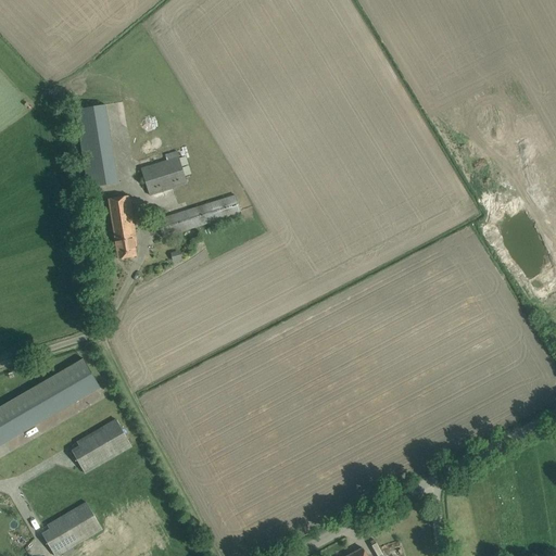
[(76,128),(81,163),(105,160),(97,121),(76,124),(77,128),(76,128)]
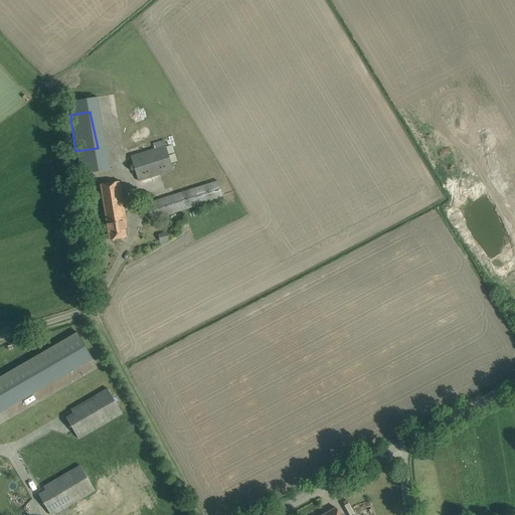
[(154,149),(131,156),(138,181),(173,171),(164,140),(152,143),(154,149)]
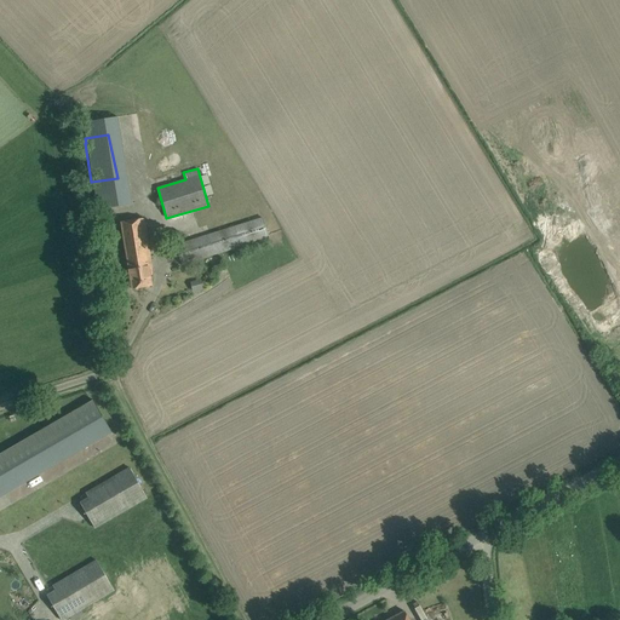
[(136,181),(86,188),(90,213),(141,206),(136,181)]
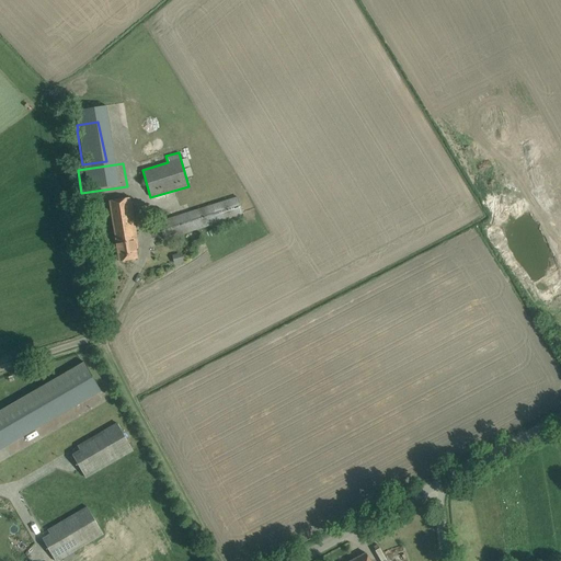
[(164,240),(174,237),(243,215),(238,197),(167,220),(165,215),(158,217),(159,222),(164,240)]
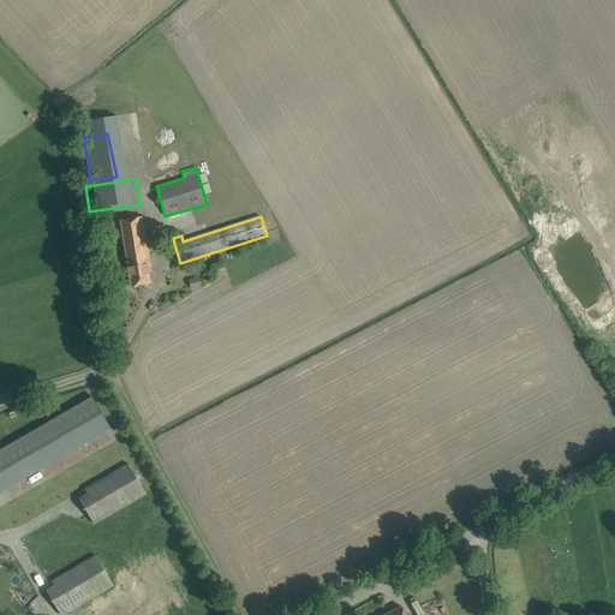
[(120,221),(129,275),(131,287),(151,284),(149,268),(151,268),(143,218),(120,221)]
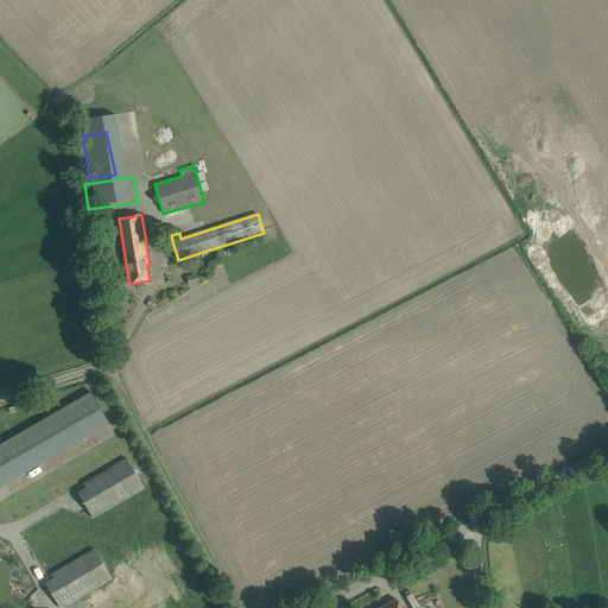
[(33,476),(118,438),(100,398),(0,441),(0,488),(33,474),(33,476)]
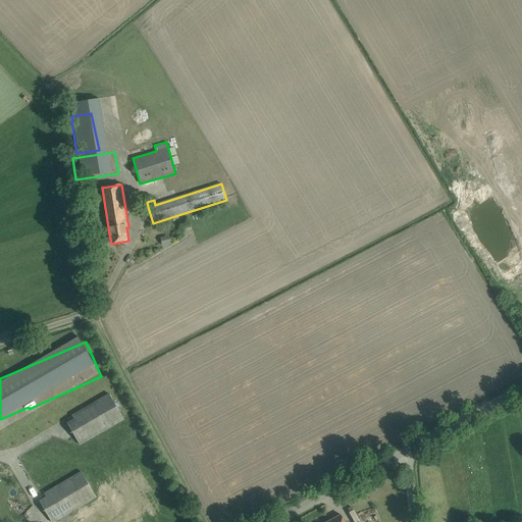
[(67,422),(80,446),(124,420),(109,394),(71,415),(74,419),(67,422)]
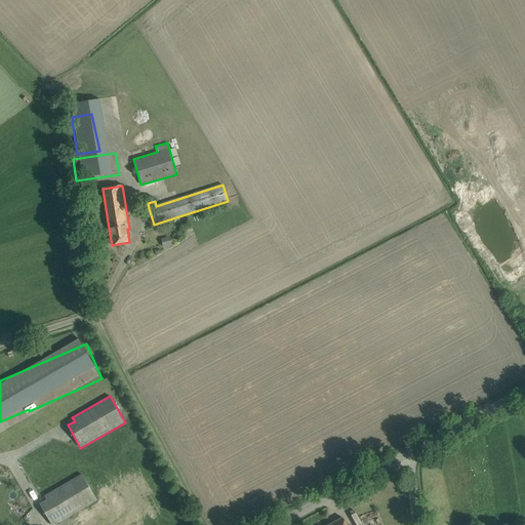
[(81,474),(44,495),(46,499),(39,505),(51,524),(54,524),(97,500),(81,474)]
